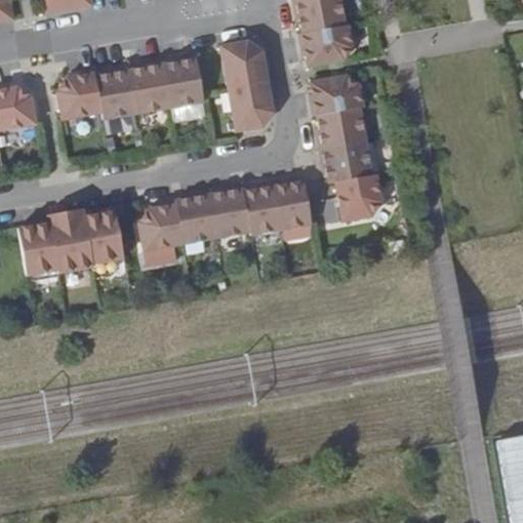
[(0,0),(0,21),(15,17),(11,0),(0,0)]
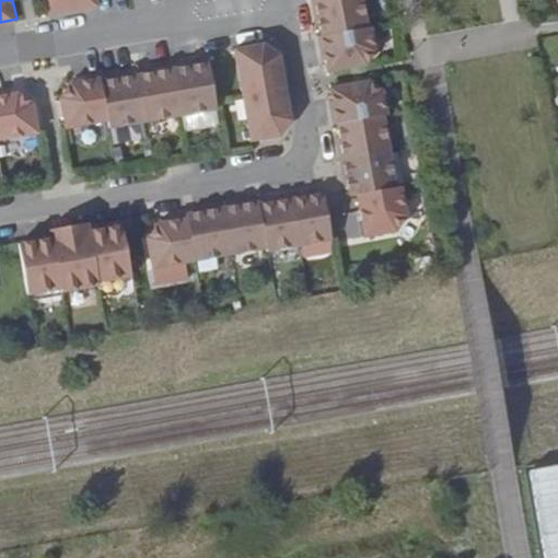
[(48,0),(51,13),(68,10),(66,0),(48,0)]
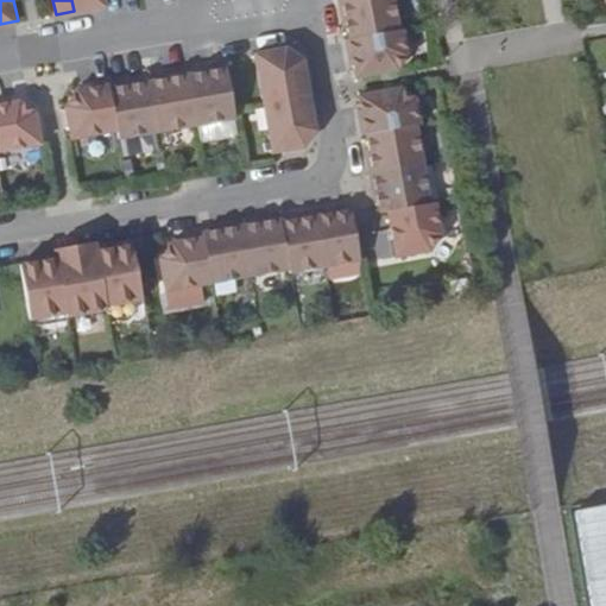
[(71,0),(74,11),(90,8),(88,0),(71,0)]
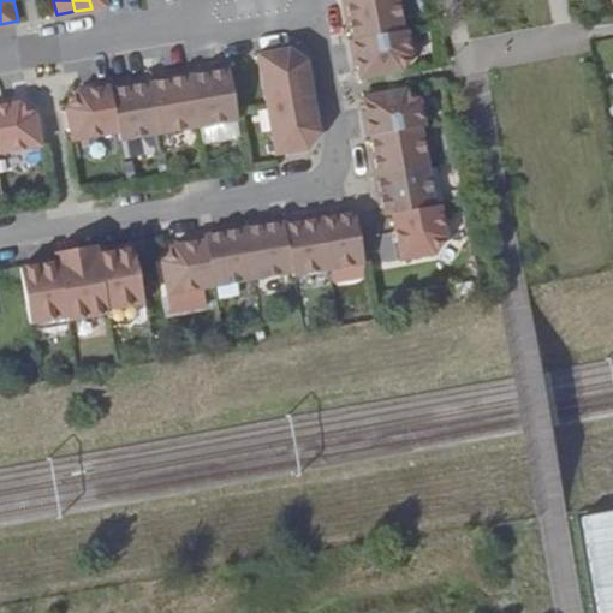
[(344,0),(347,17),(351,16),(352,24),(355,37),(404,29),(398,0),(344,0)]
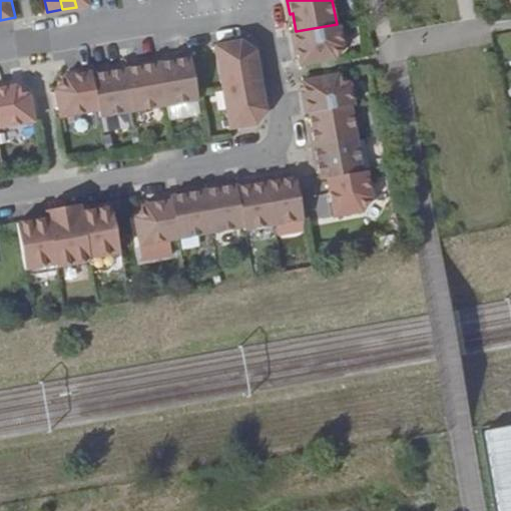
[(296,31),(293,31),(296,47),(299,46),(300,53),(302,63),(337,58),(344,45),(340,23),(337,24),(296,31)]
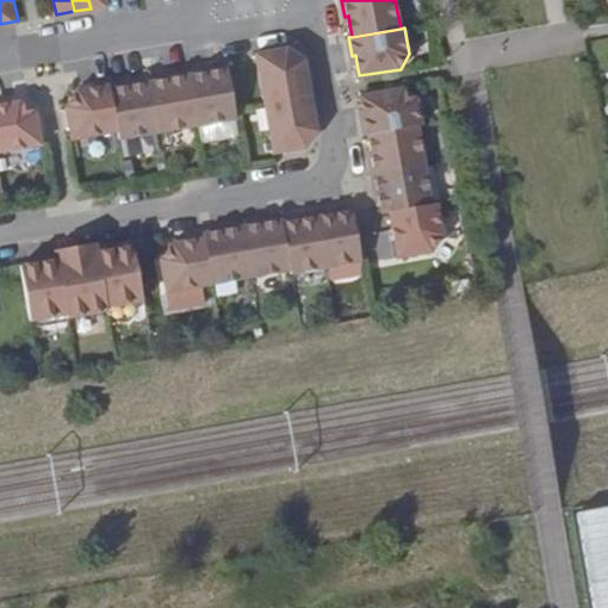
[(258,56),(266,101),(312,93),(305,57),(290,47),(256,51),(258,56)]
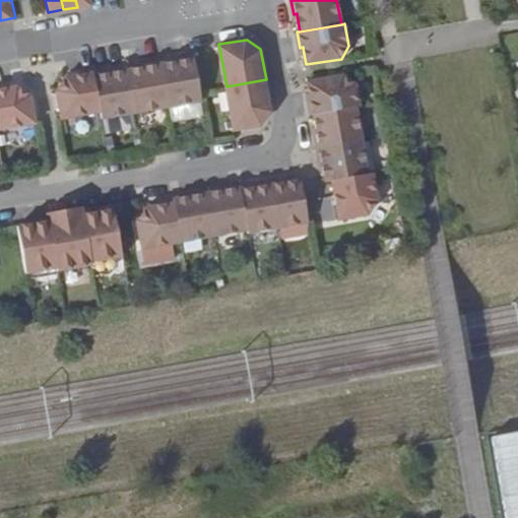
[(177,56),(160,59),(170,106),(202,100),(201,91),(195,56),(184,58),(177,59),(177,56)]
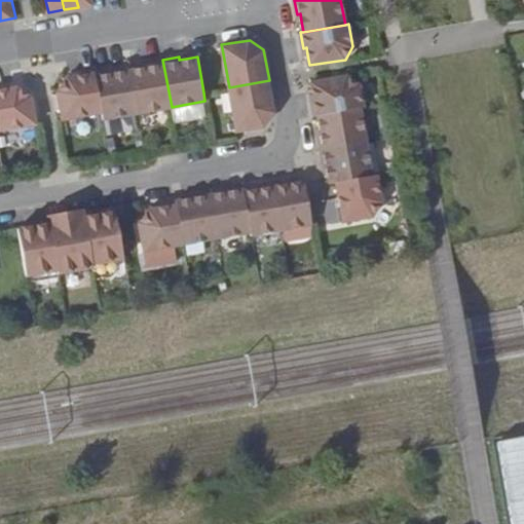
[(142,67),(131,69),(138,112),(172,107),(162,60),(147,63),(148,66),(142,67)]
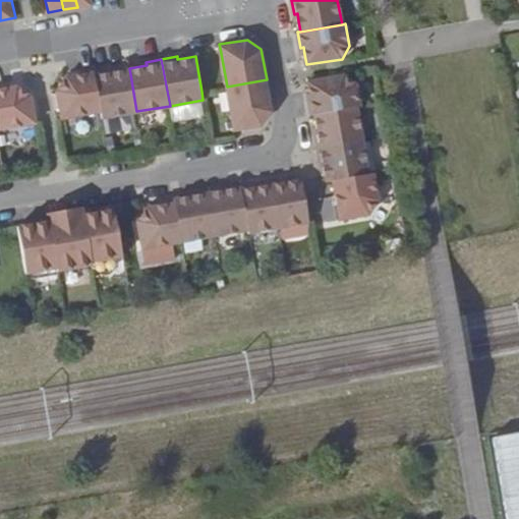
[(110,68),(95,70),(102,110),(103,117),(136,111),(129,68),(117,70),(111,71),(110,68)]
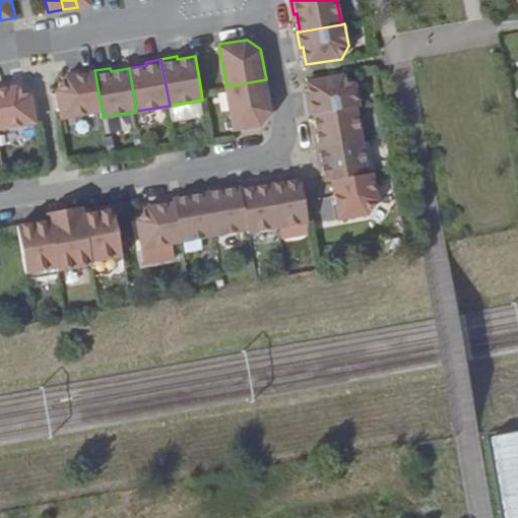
[(67,75),(57,89),(62,117),(102,110),(94,70),(67,75)]
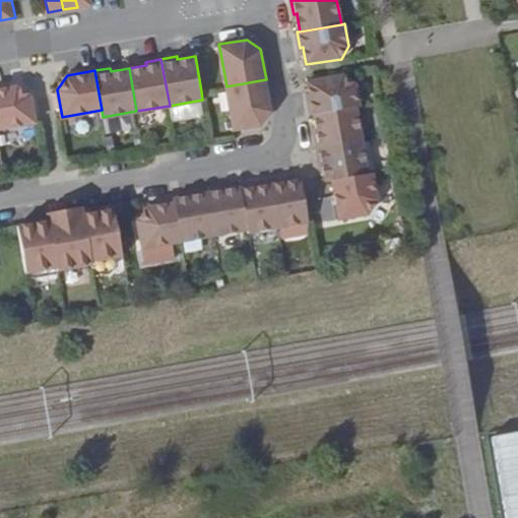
[(311,98),(309,99),(311,114),(314,113),(357,106),(360,105),(355,82),(343,74),(308,80),(311,91),(311,98)]
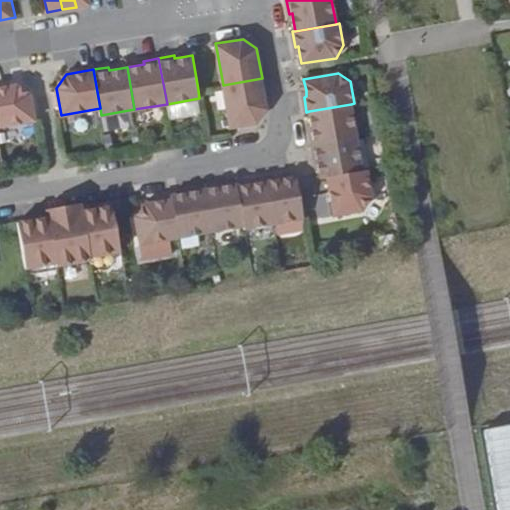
[(262,78),(223,85),(230,127),(257,122),(267,108),(262,78)]
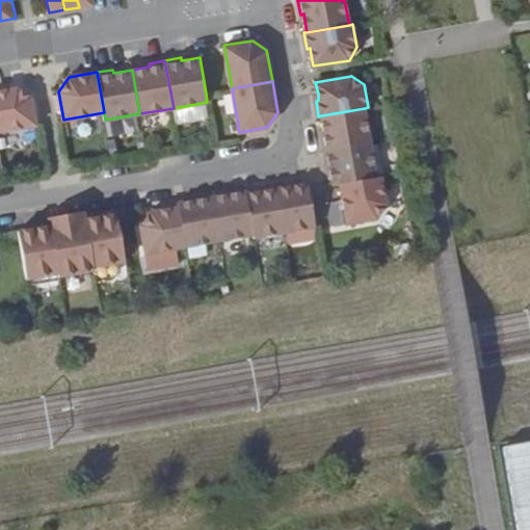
[(0,89),(0,131),(37,125),(33,97),(19,86),(0,89)]
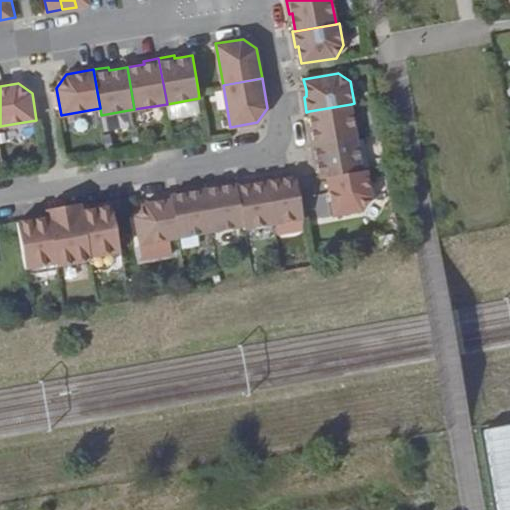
[(351,104),(309,111),(311,122),(312,129),(309,130),(312,145),(356,137),(351,104)]
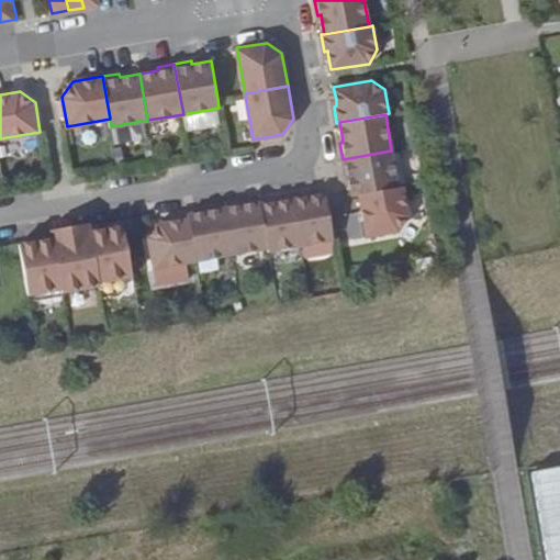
[(391,150),(343,159),(346,176),(349,175),(350,182),(353,194),(360,193),(398,186),(391,150)]
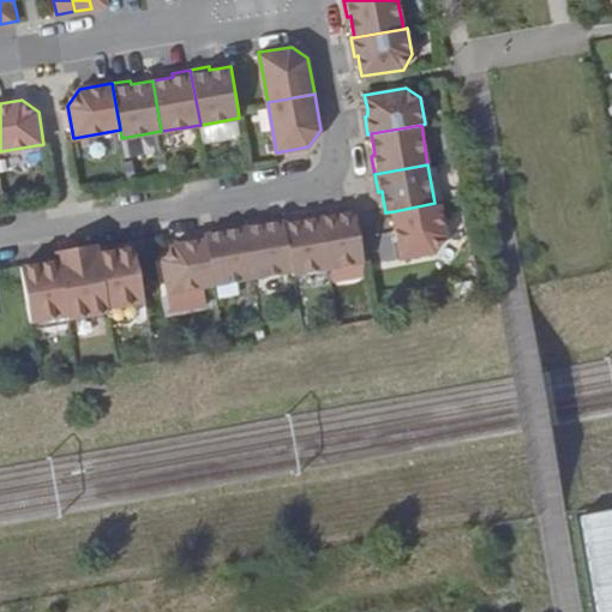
[(441,203),(394,211),(401,257),(435,251),(447,235),(441,203)]
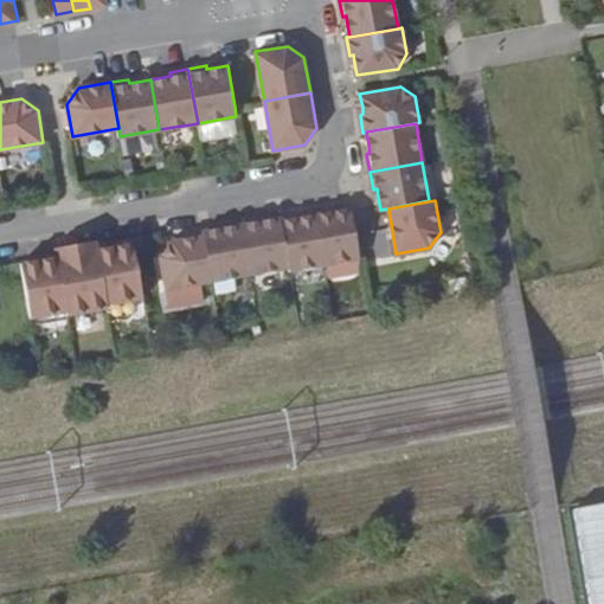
[(334,206),(316,210),(326,263),(361,258),(353,214),(352,207),(342,209),(334,210),(334,206)]
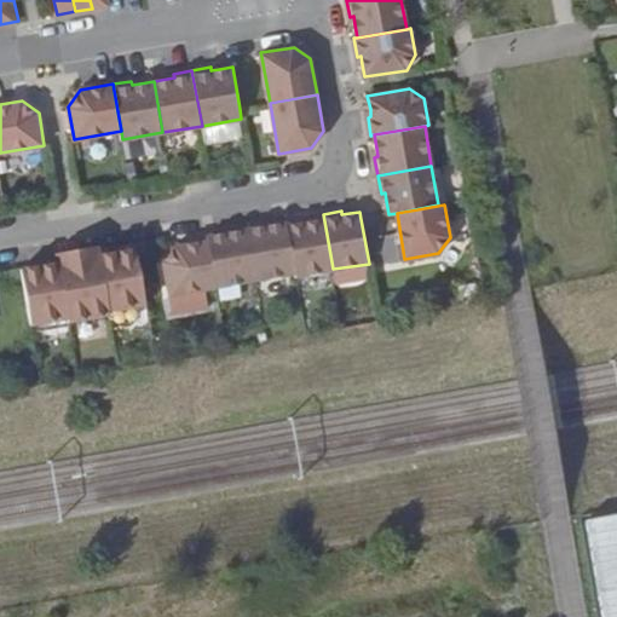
[(298,221),(288,224),(297,272),(297,276),(333,269),(323,214),(305,218),(305,220),(298,221)]
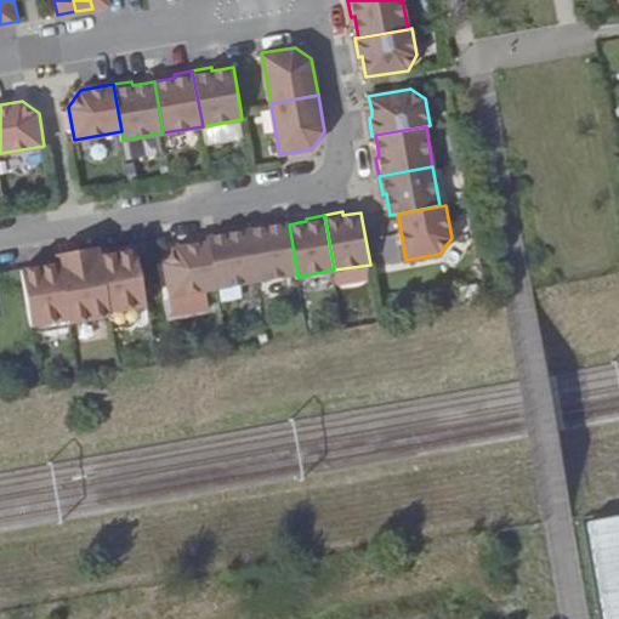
[(266,221),(248,225),(257,280),(297,273),(289,225),(288,221),(274,223),(267,225),(266,221)]
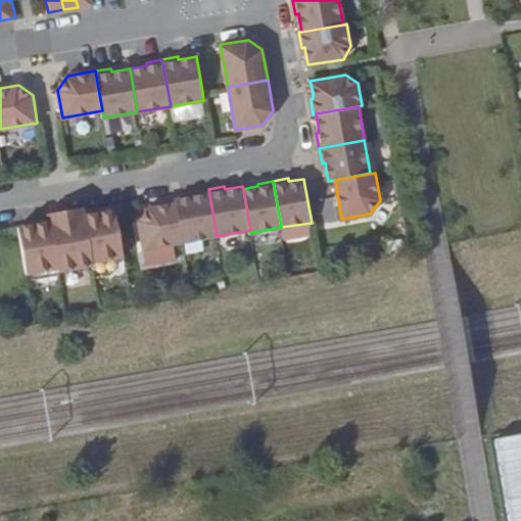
[(176,198),(177,202),(184,242),(217,236),(208,189),(193,192),(193,195),(187,196),(176,198)]
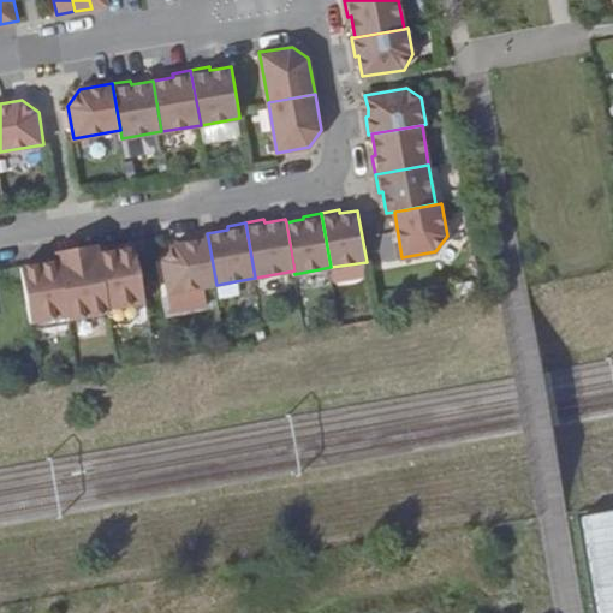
[(373,234),(379,263),(400,257),(393,230),(373,234)]
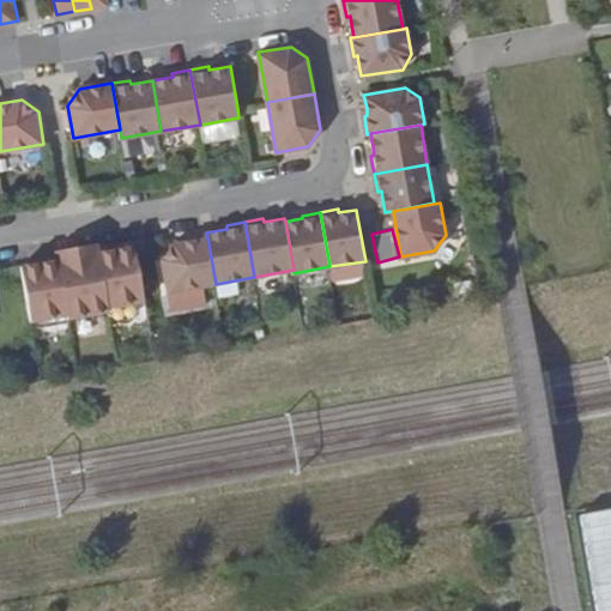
[(216,284),(207,237),(174,243),(163,259),(169,292),(216,284)]
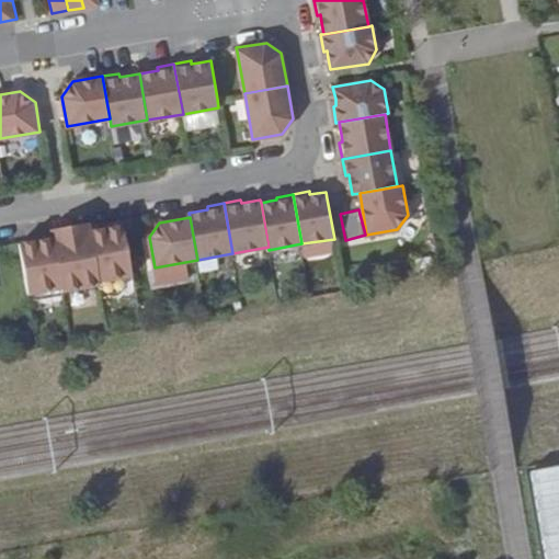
[(52,228),(54,237),(91,230),(90,221),(52,228)]
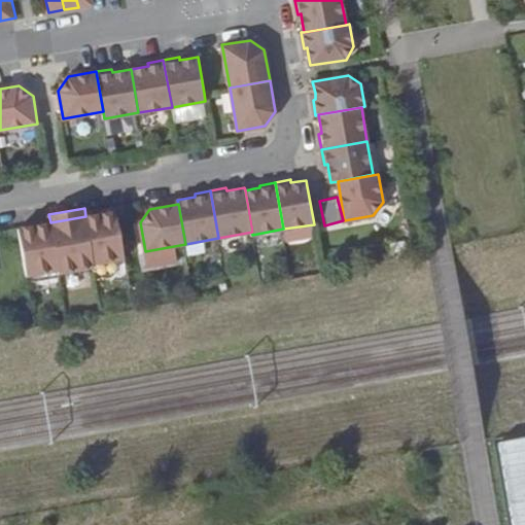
[(86,216),(95,266),(126,260),(117,214),(116,210),(86,216)]
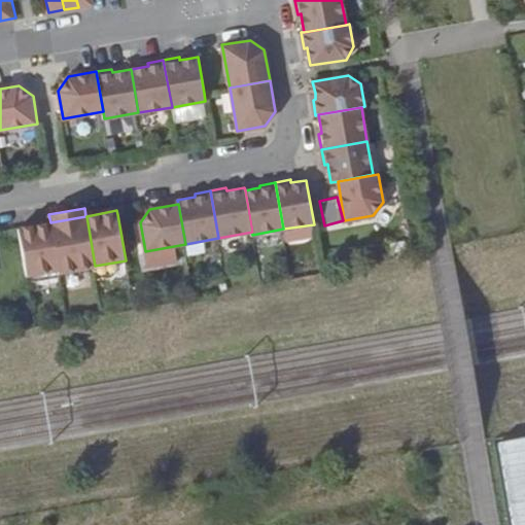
[(85,216),(50,222),(59,272),(60,275),(96,269),(95,266),(86,216),(85,216)]
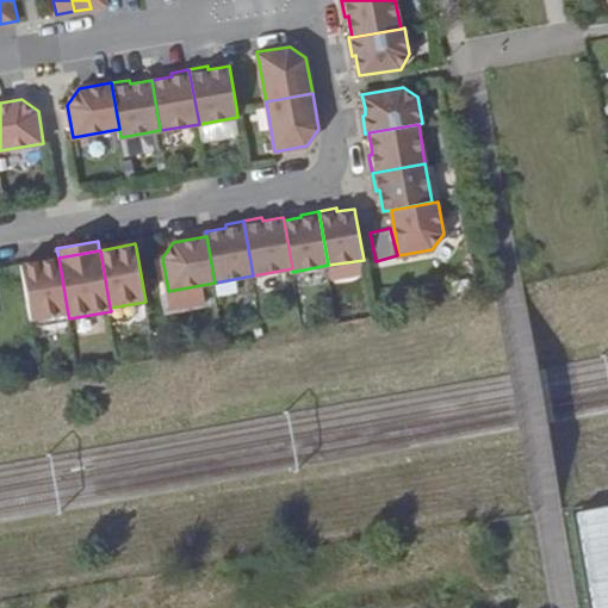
[(23,268),(32,321),(68,315),(59,258),(22,264),(23,268)]
